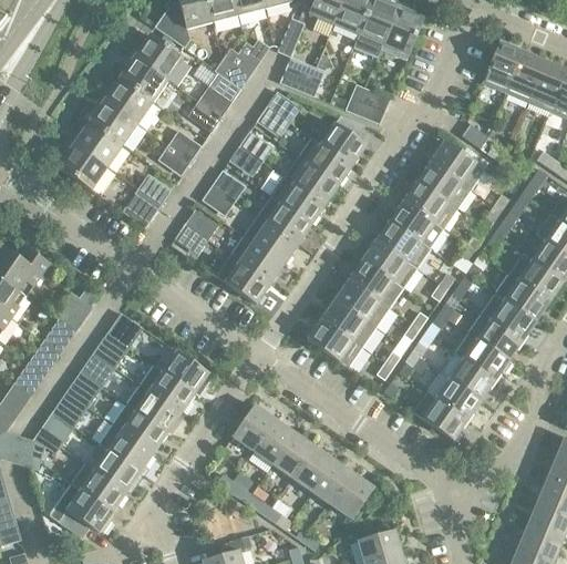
[(189,38),(187,28),(213,21),(206,0),(172,0),(154,26),(184,47),(189,38)]
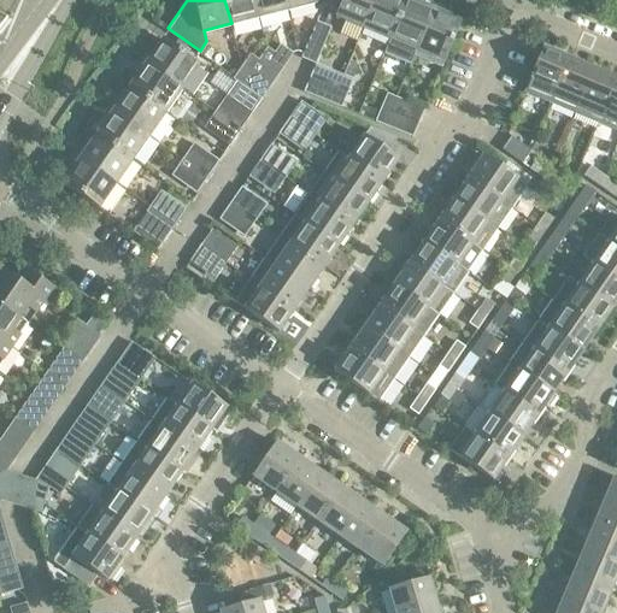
[(224,0),(231,23),(259,16),(254,0),(224,0)]
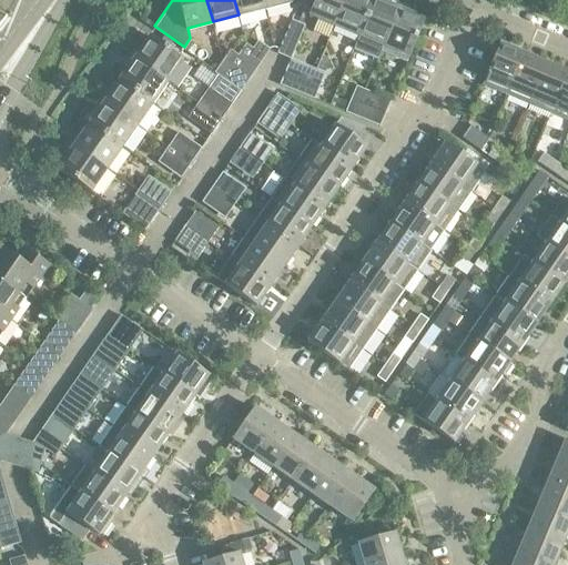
[(234,0),(239,14),(264,8),(262,0),(234,0)]
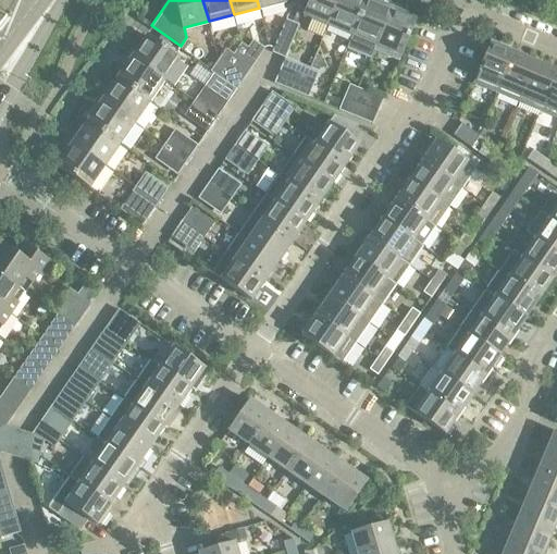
[(308,0),(302,12),(327,23),(337,0),(308,0)]
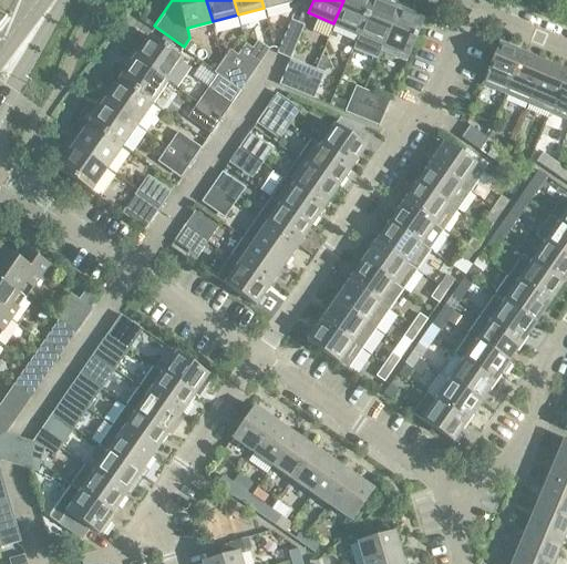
[(343,0),(333,23),(358,33),(372,0),(343,0)]
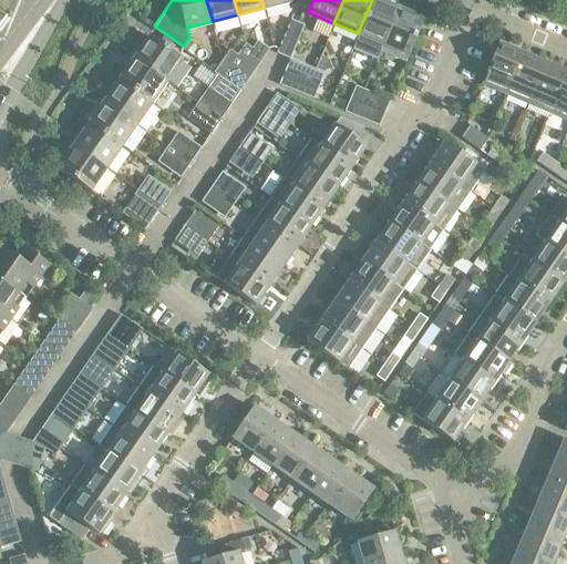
[(372,0),(358,33),(352,45),(377,57),(382,44),(399,6),(384,0),(372,0)]
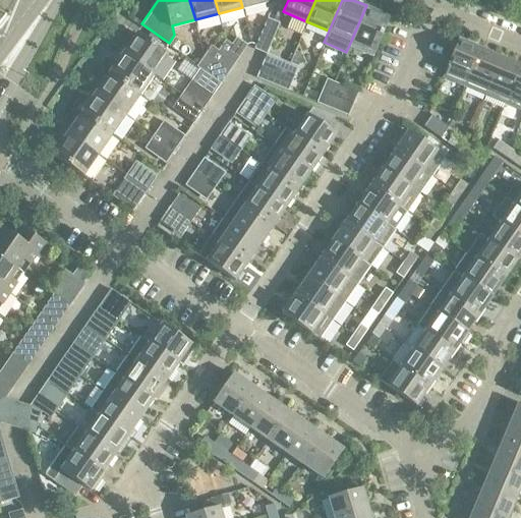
[(366,5),(351,41),(374,50),(389,15),(366,5)]
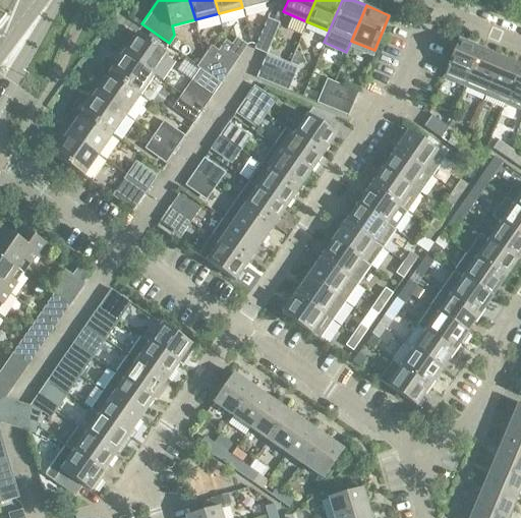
[(279,20),(268,15),(264,23),(276,29),(279,20)]
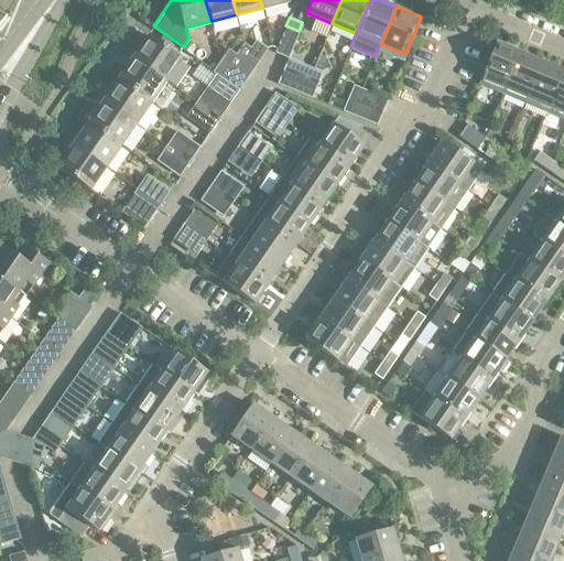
[(149,33),(132,55),(166,78),(182,56),(149,33)]
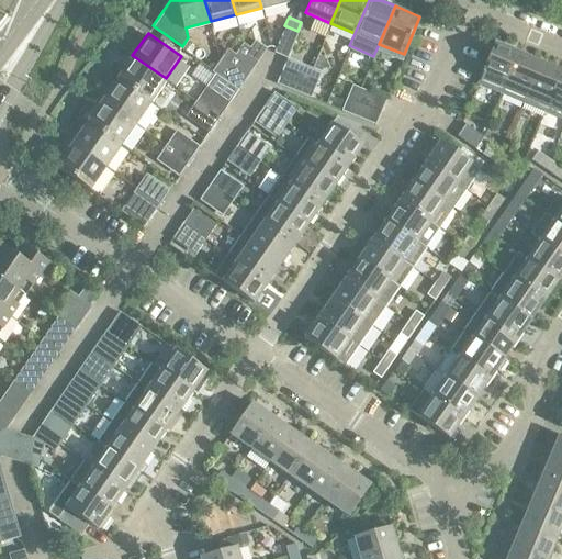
[(261,54),(267,46),(256,37),(250,46),(261,54)]
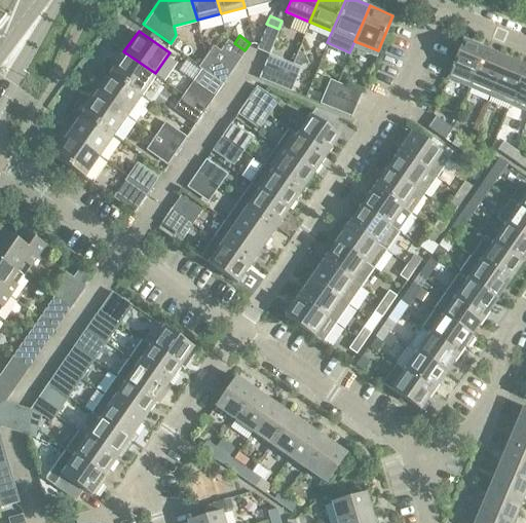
[(228,38),(221,48),(237,61),(245,50),(234,43),(228,38)]
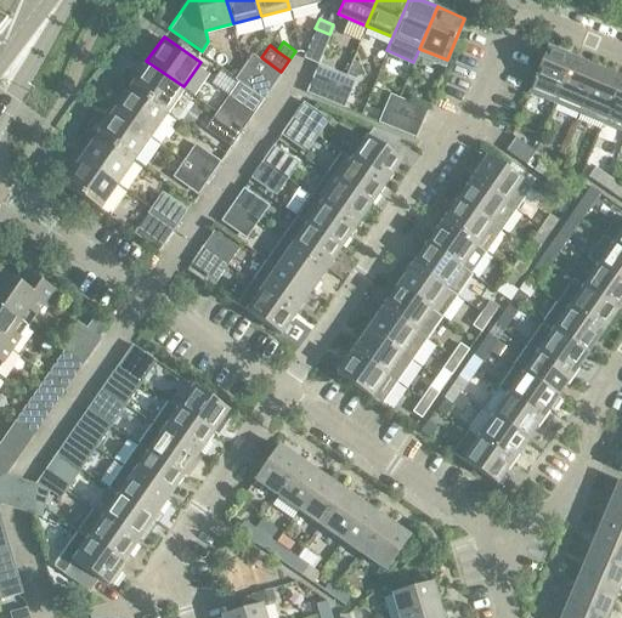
[(548,45),(530,90),(555,101),(574,56),(548,45)]
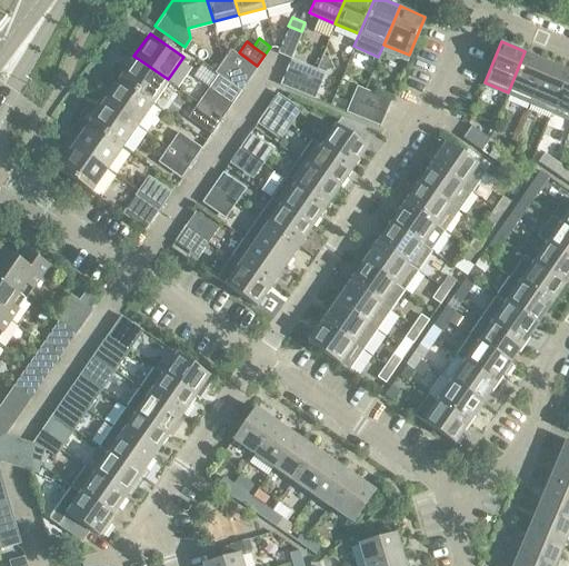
[(230,47),(222,59),(231,65),(239,52),(230,47)]
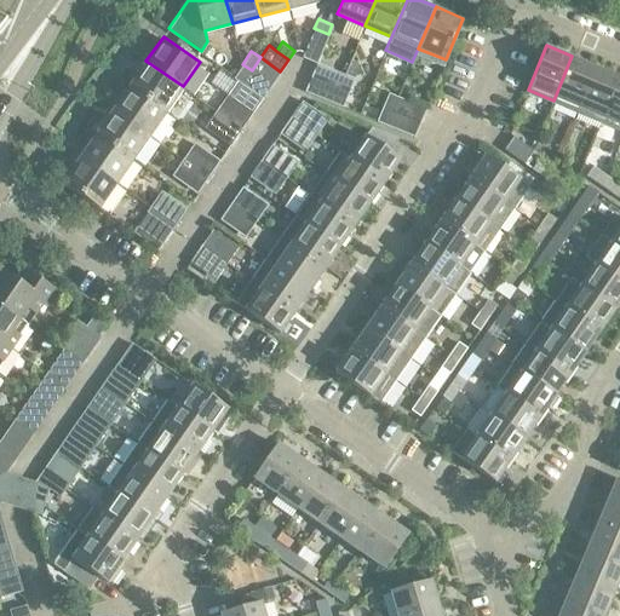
[(554,101),(577,110),(596,65),(572,56),(554,101)]
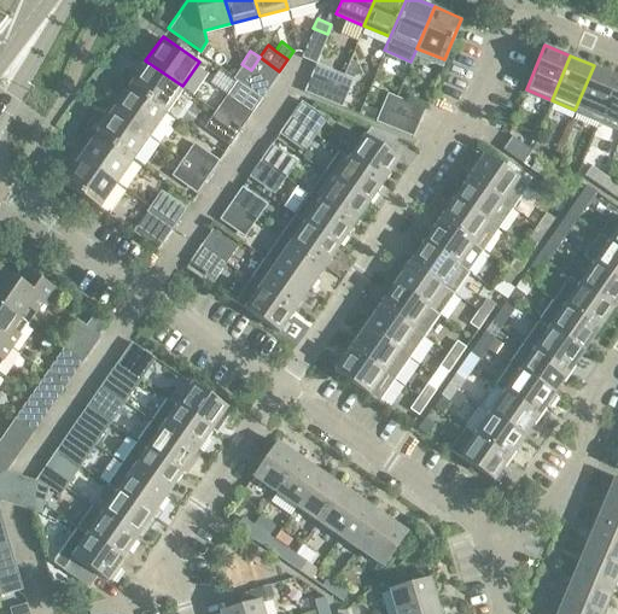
[(260,57),(251,70),(270,83),(279,71),(260,57)]
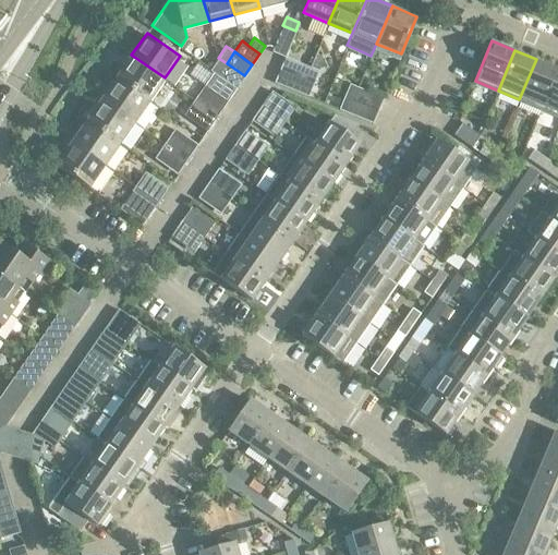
[(131,55),(117,76),(149,99),(165,77),(131,55)]
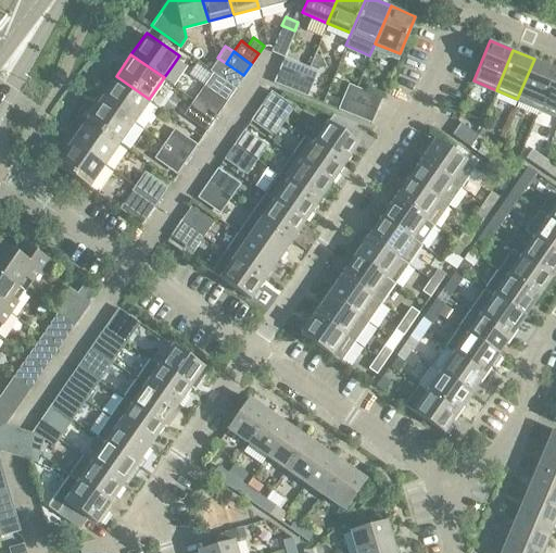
[(283,55),(279,67),(312,82),(317,68),(308,65),(283,55)]
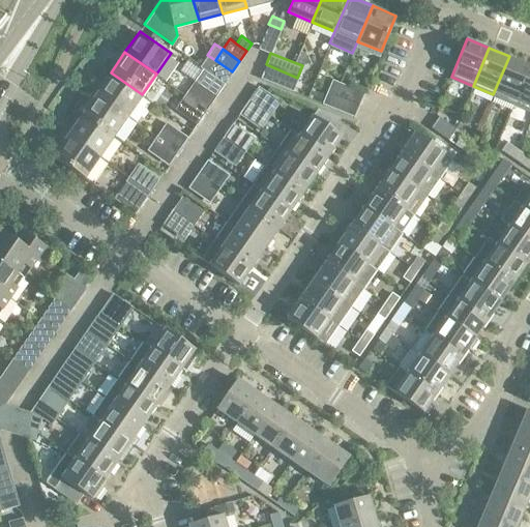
[(207,70),(215,60),(207,55),(200,65),(207,70)]
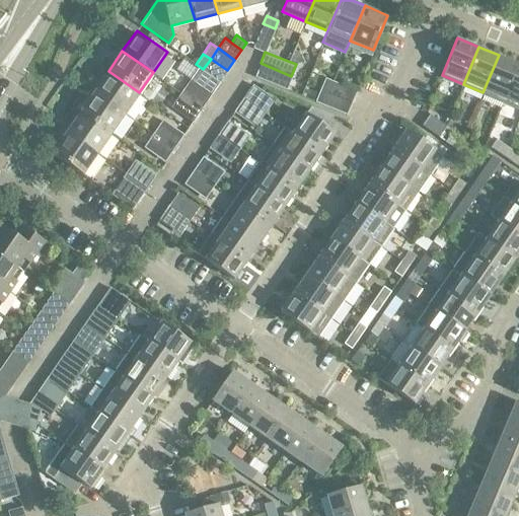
[(499,55),(483,92),(503,100),(518,64),(499,55)]
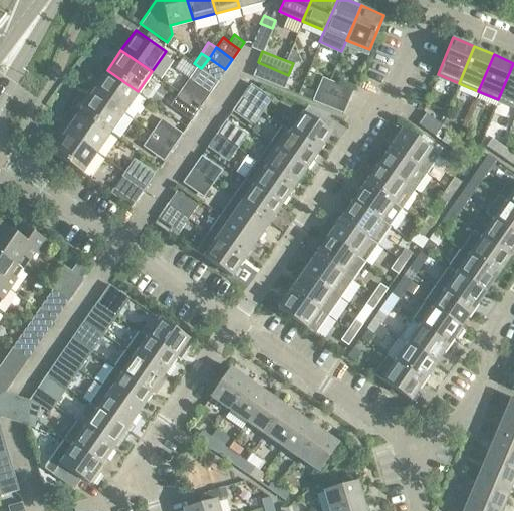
[(225,69),(209,58),(201,68),(218,79),(225,69)]
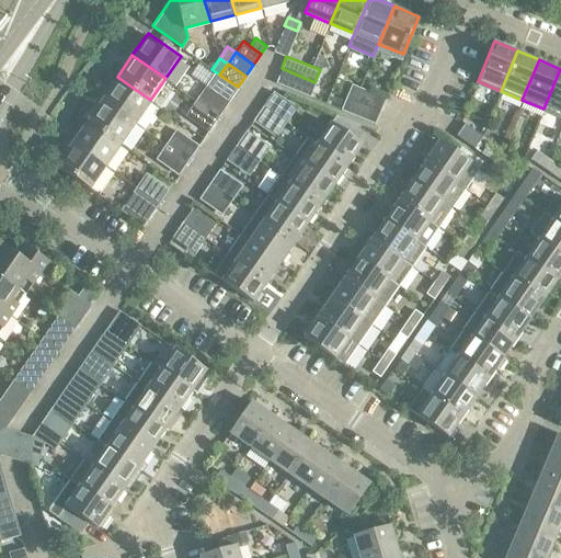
[(301,91),(310,95),(315,82),(282,68),(276,81),(301,91)]
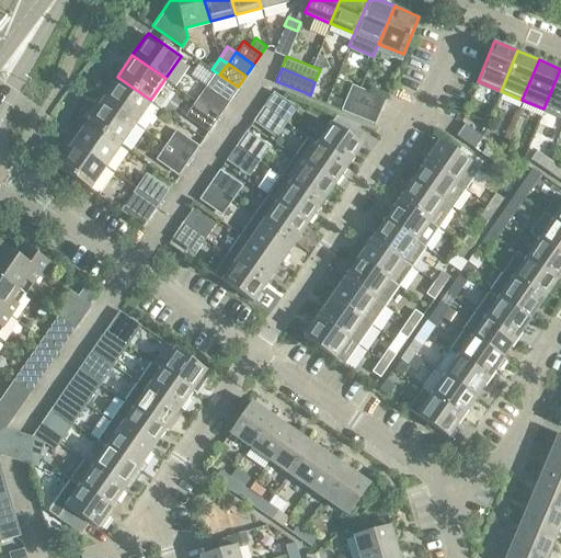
[(544,109),(560,115),(560,68),(560,69),(544,109)]
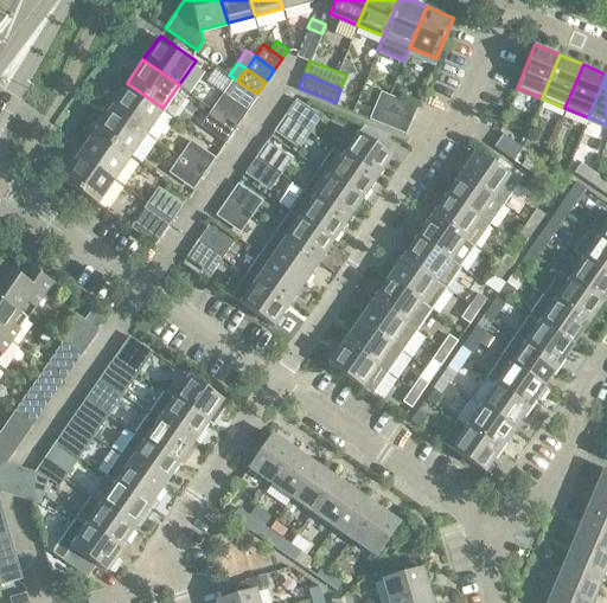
[(127,83),(110,107),(146,132),(163,108),(127,83)]
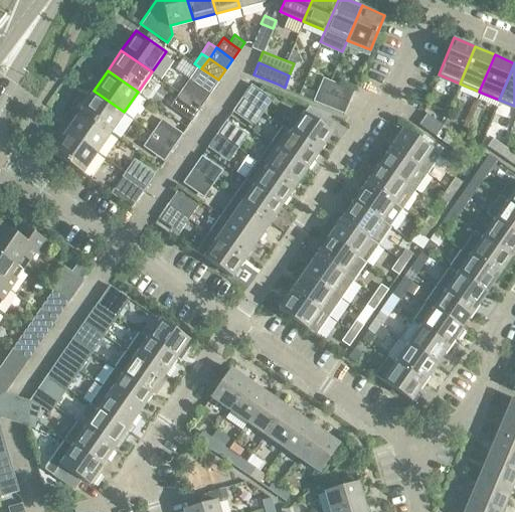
[(318,88),(326,91),(331,78),(322,75),(318,88)]
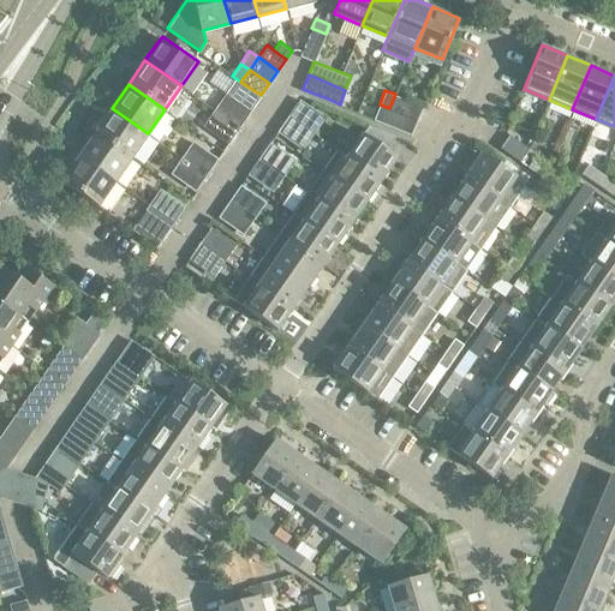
[(225,94),(218,105),(230,113),(243,121),(250,111),(225,94)]
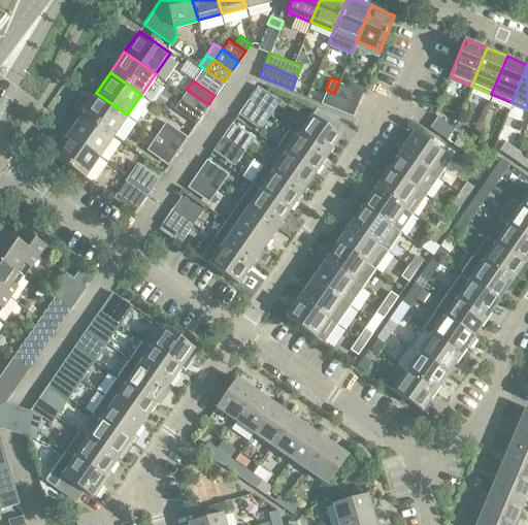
[(182,97),(192,104),(197,97),(187,90),(182,97)]
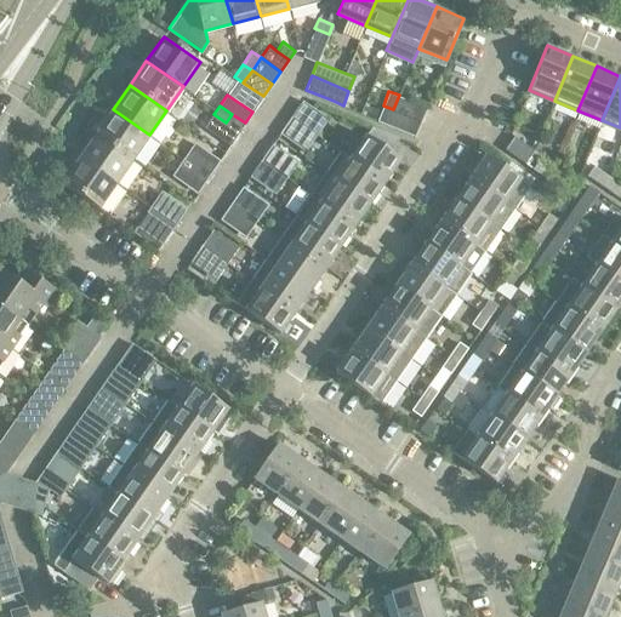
[(377,119),(387,124),(393,109),(383,106),(377,119)]
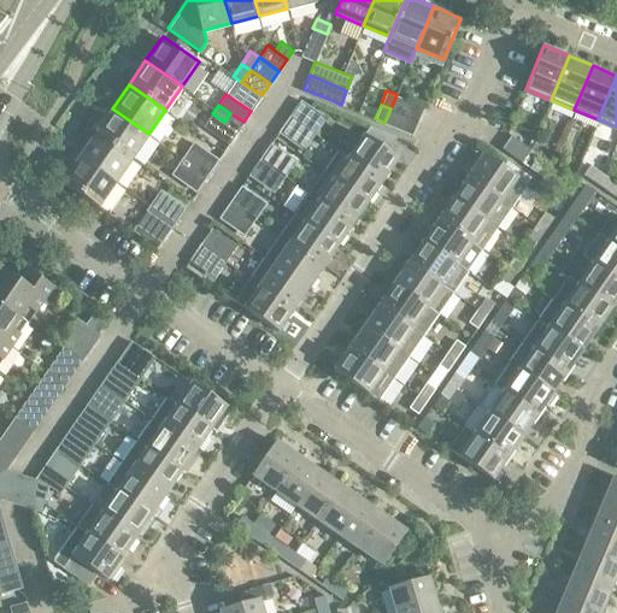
[(112,108),(95,133),(133,158),(148,134),(112,108)]
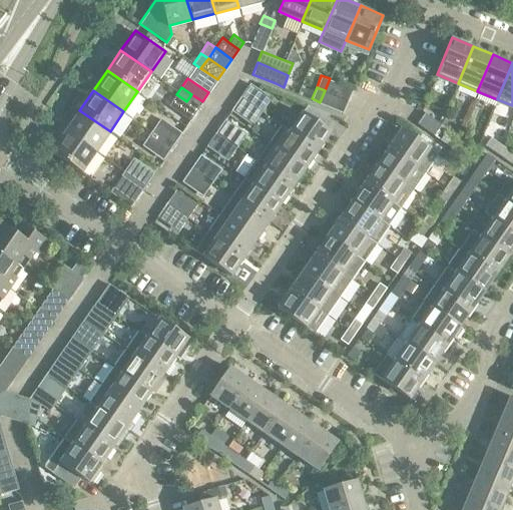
[(238,99),(248,106),(253,99),(243,92),(238,99)]
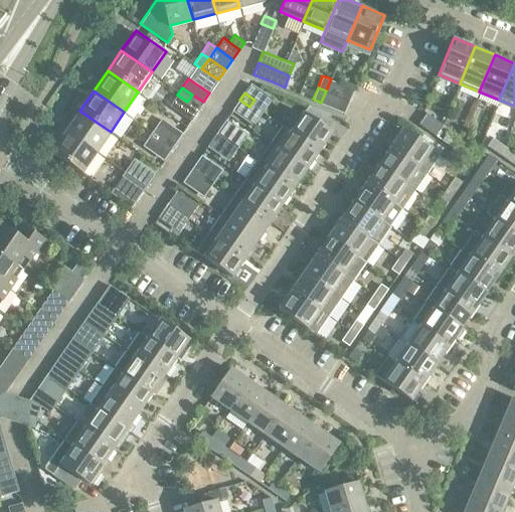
[(203,102),(192,95),(187,102),(198,109),(203,102)]
